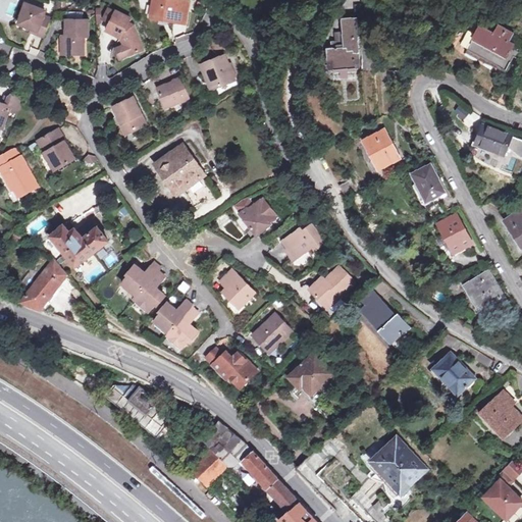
[(186,24),(190,1),(186,0),(155,0),(152,15),(174,19),(173,21),(186,24)]
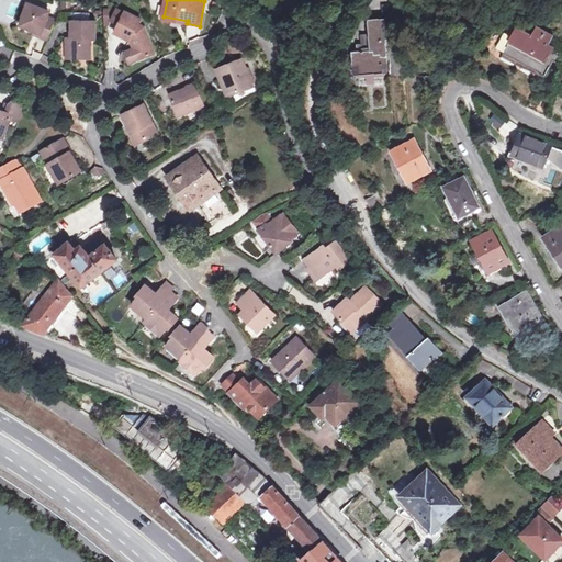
[(21,25),(35,31),(42,34),(41,37),(48,40),(56,20),(48,18),(49,12),(29,4),(21,25)]
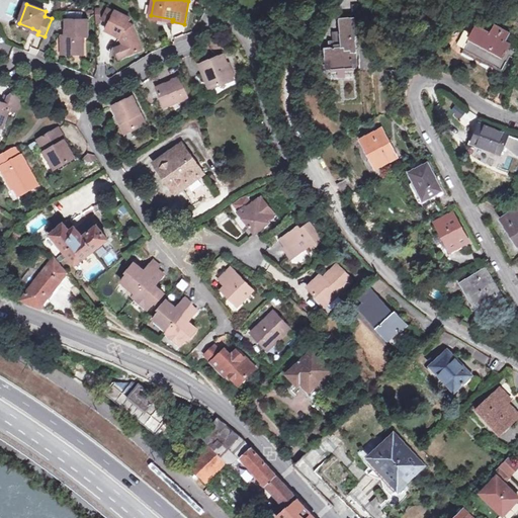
[(110,21),(115,13),(109,9),(104,18),(110,21)]
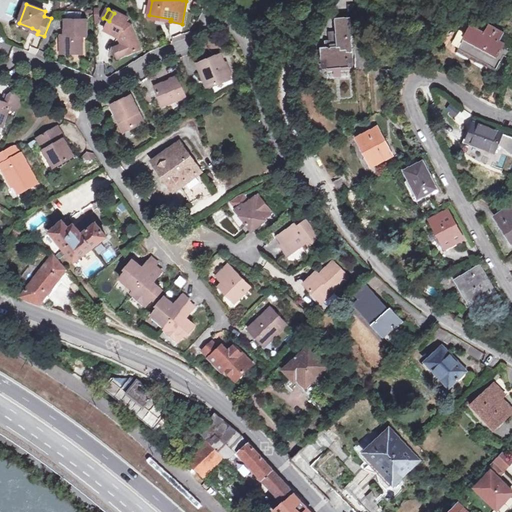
[(67,11),(66,20),(82,19),(82,11),(67,11)]
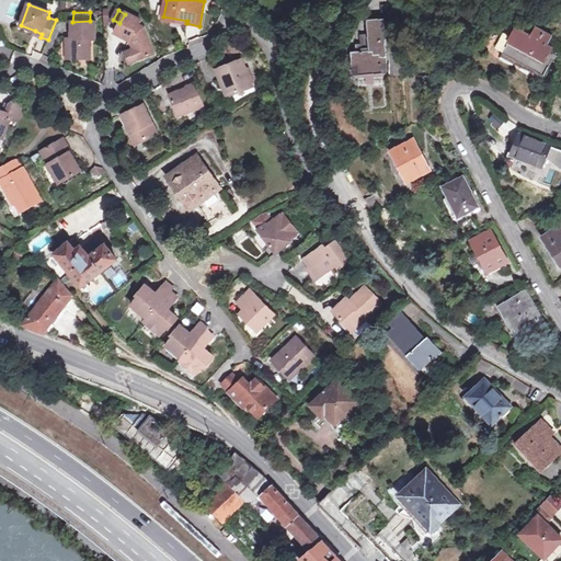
[(144,27),(138,25),(141,20),(126,12),(125,14),(119,23),(115,33),(129,41),(130,39),(134,42),(133,44),(134,49),(125,53),(129,64),(138,60),(155,54),(144,27)]
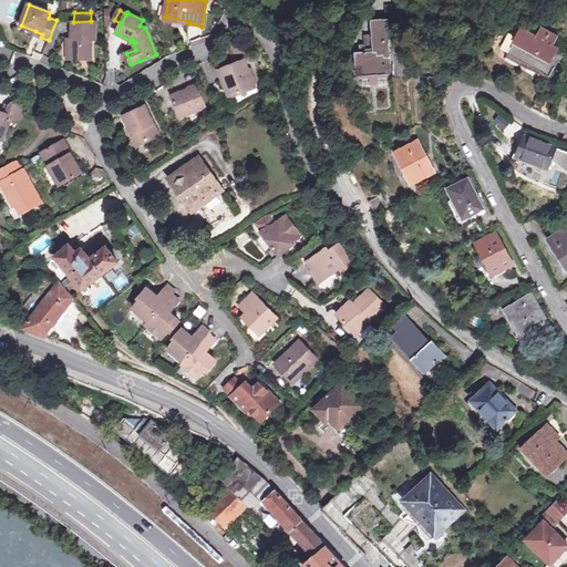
[(387,62),(392,62),(389,18),(372,19),(373,49),(354,51),(356,63),(362,63),(363,73),(388,72),(387,62)]
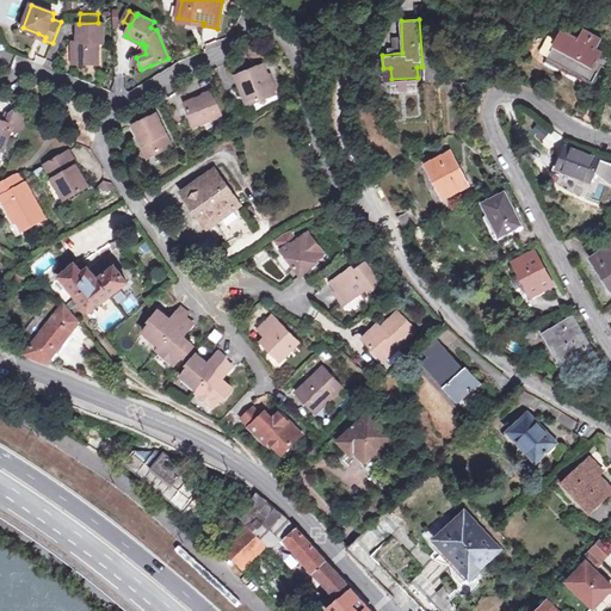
[(104,23),(98,23),(79,24),(79,42),(74,42),(74,63),(99,65),(99,42),(104,43),(104,23)]
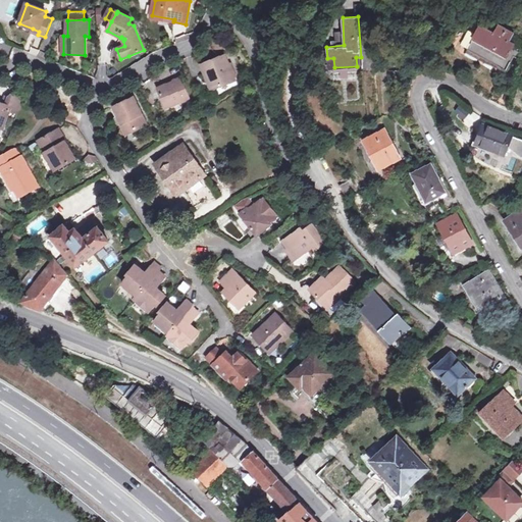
[(490,29),(477,21),(465,46),(504,66),(516,44),(507,38),(510,31),(494,21),(490,29)]
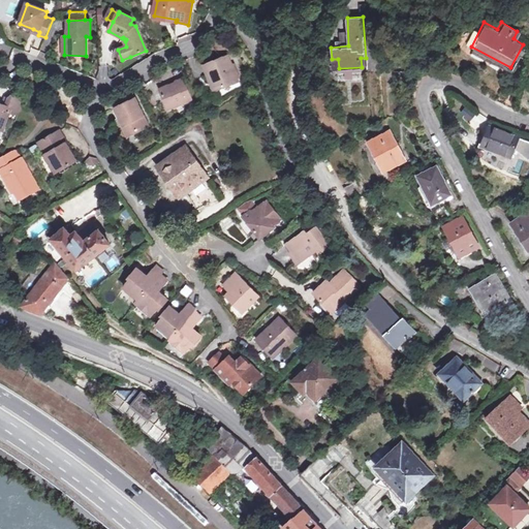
[(205,65),(209,75),(212,73),(218,89),(236,82),(227,57),(205,65)]
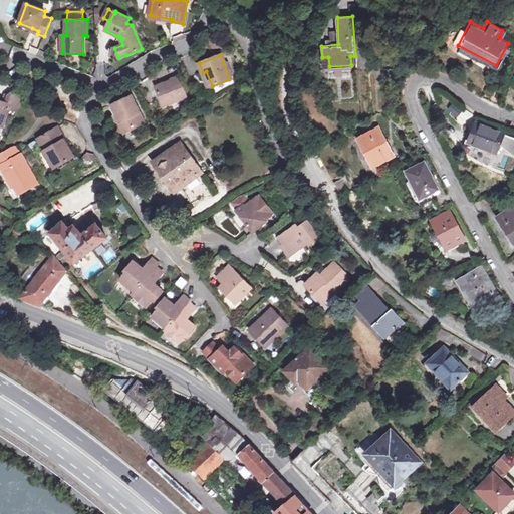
[(208,87),(212,86),(206,71),(203,73),(208,87)]
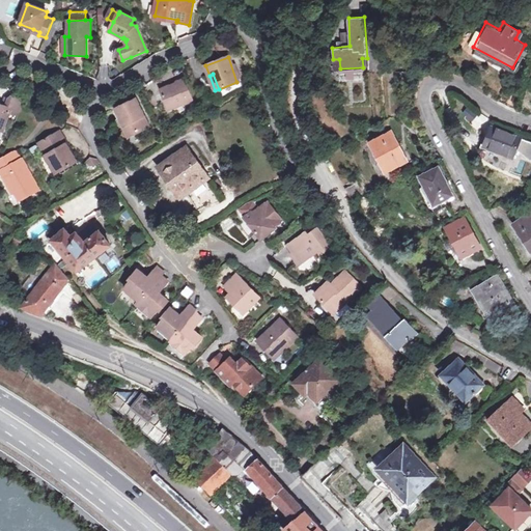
[(168,110),(192,101),(184,79),(175,82),(176,84),(161,90),(168,110)]
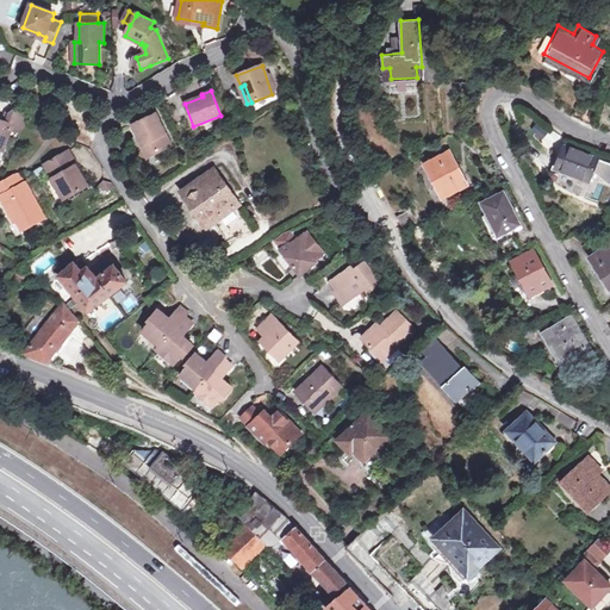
[(0,149),(2,151),(10,129),(11,126),(20,129),(23,119),(14,109),(8,112),(5,123),(1,122),(0,120),(0,149)]
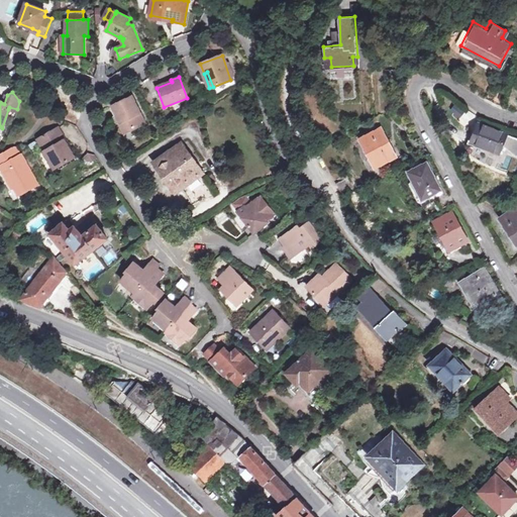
[(132,96),(113,105),(117,115),(124,132),(144,123),(132,96)]
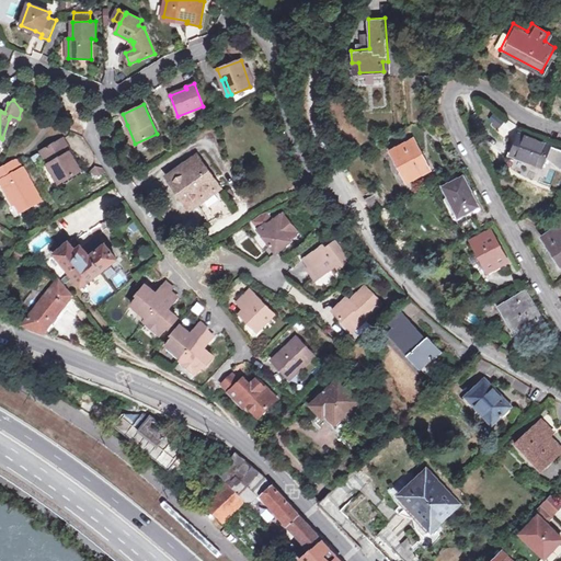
[(488,121),(499,127),(504,118),(493,112),(488,121)]
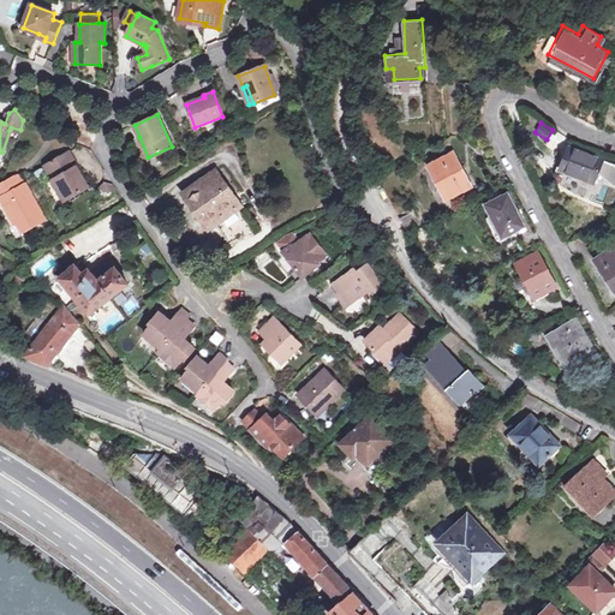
[(595,180),(603,159),(571,144),(562,166),(595,180)]
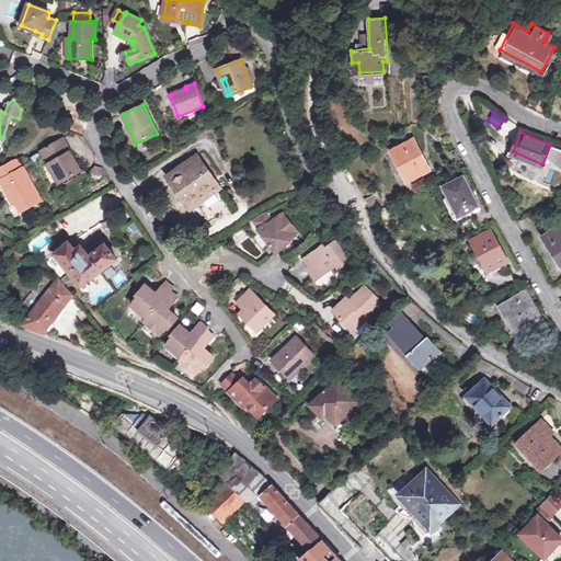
[(431,167),(415,138),(396,148),(411,178),(431,167)]
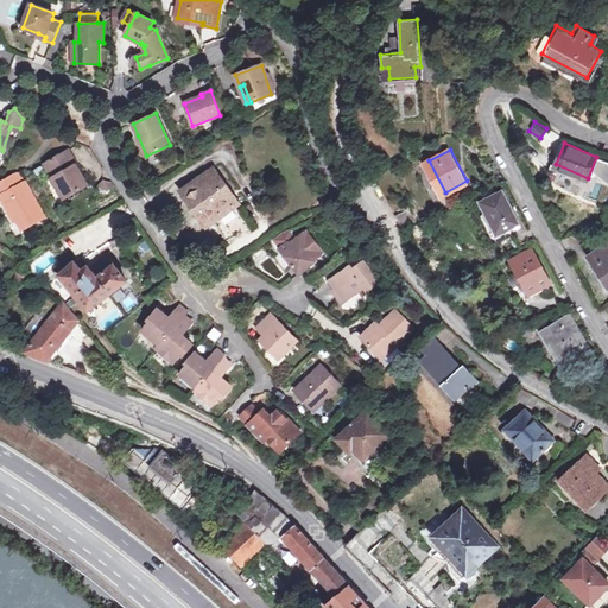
[(75,166),(77,165),(70,151),(45,164),(64,198),(86,187),(82,178),(75,166)]
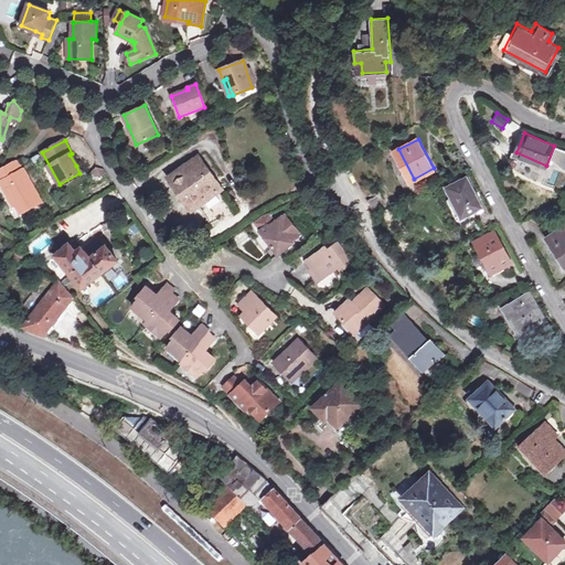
[(190,211),(219,191),(196,160),(169,179),(190,211)]
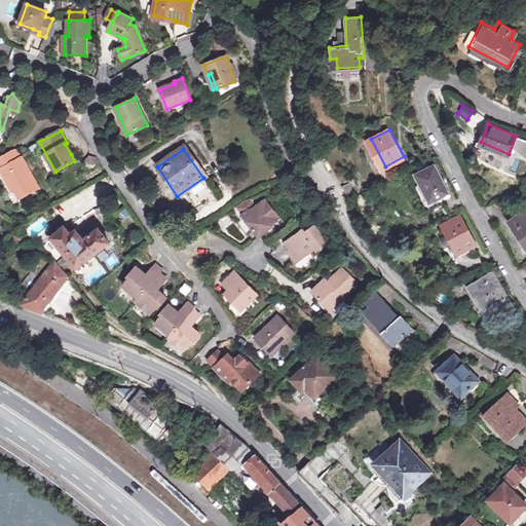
[(41,187),(23,157),(21,159),(14,150),(0,158),(0,172),(3,170),(16,191),(22,199),(41,187)]
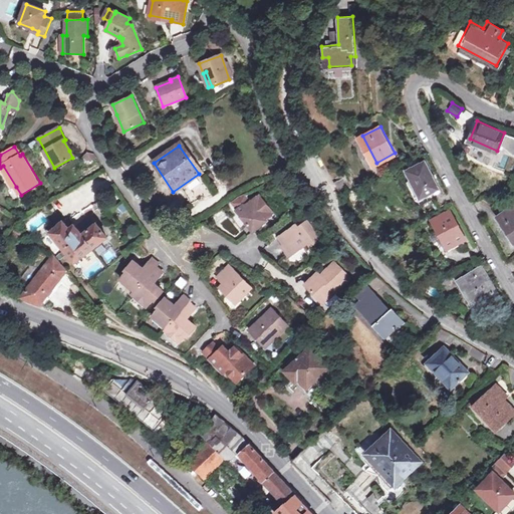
[(97,159),(94,154),(88,153),(84,159),(86,162),(92,162),(97,159)]
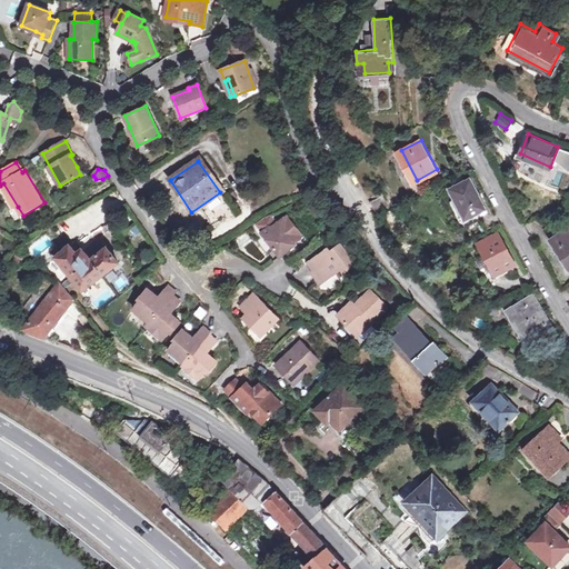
[(487,207),(472,177),(452,187),(472,226),(485,220),(480,210),(487,207)]
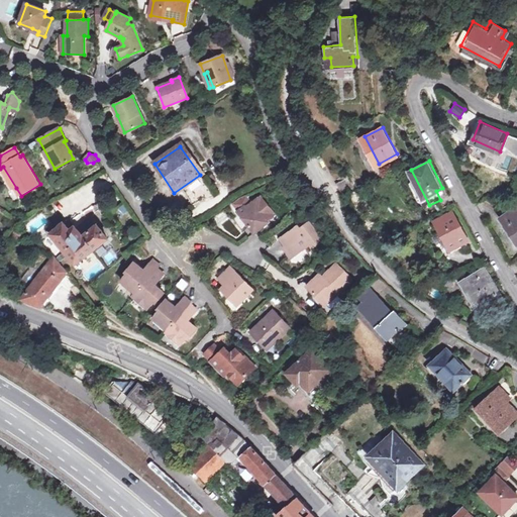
[(0,169),(12,190),(16,188),(3,167),(0,169)]
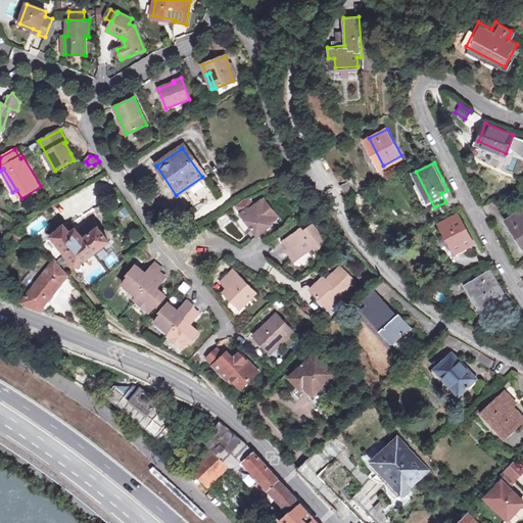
[(272,196),(266,200),(276,215),(282,210),(272,196)]
